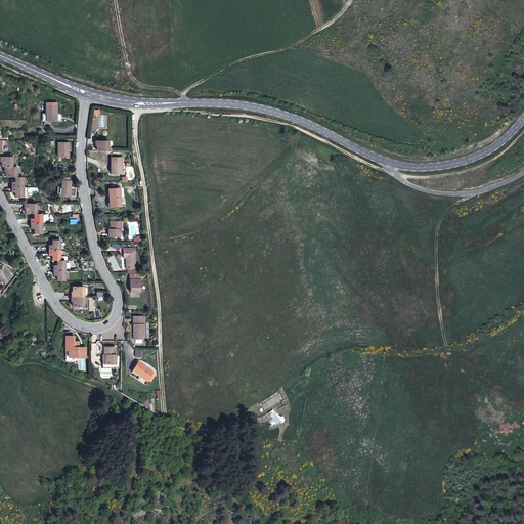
[(46,102),(46,121),(57,121),(56,112),(56,102),(46,102)]
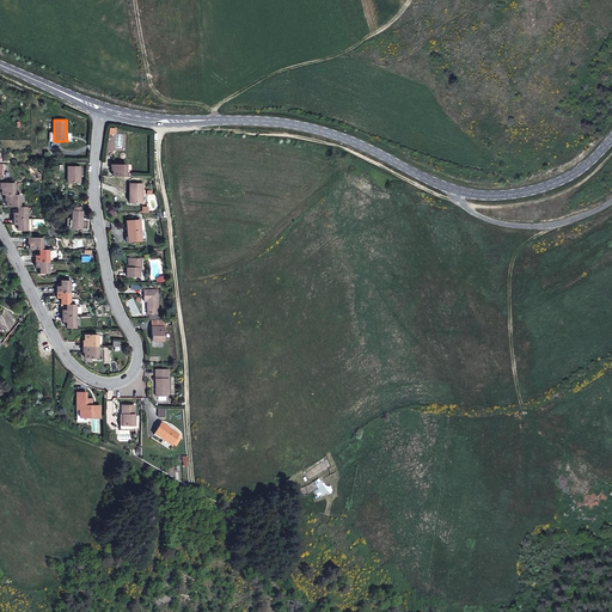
[(112,171),(112,176),(126,176),(126,164),(111,165),(111,167),(111,171),(112,171)]
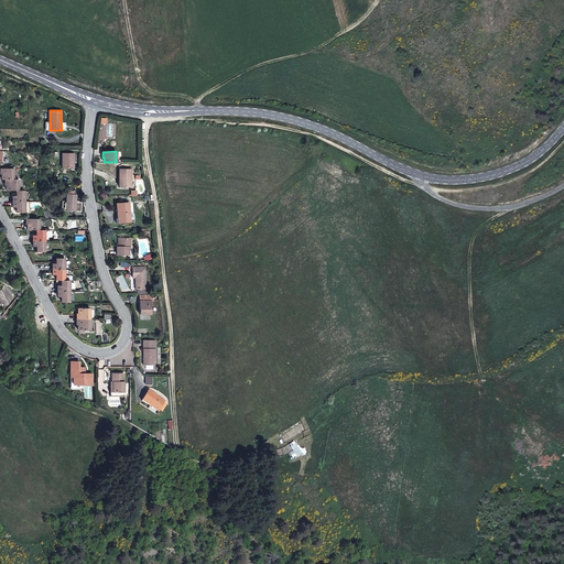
[(74,153),(62,153),(62,169),(74,169),(74,153)]
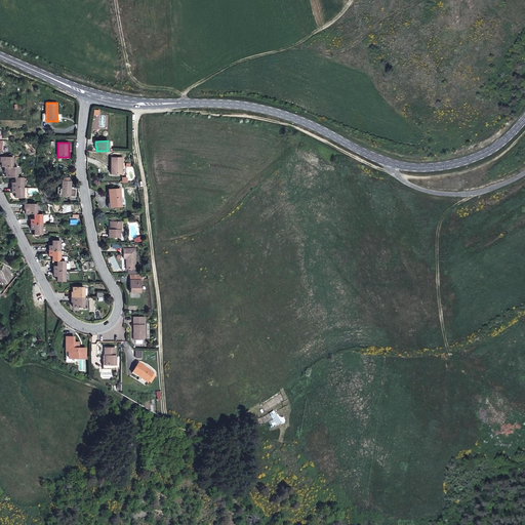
[(2,162),(1,167),(4,167),(12,167),(12,157),(0,157),(0,159),(0,162),(2,162)]
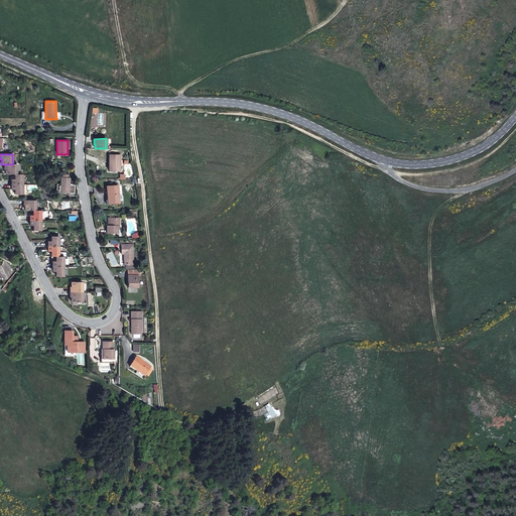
[(120,171),(120,165),(119,165),(119,163),(120,163),(120,155),(109,155),(109,162),(109,170),(120,171)]
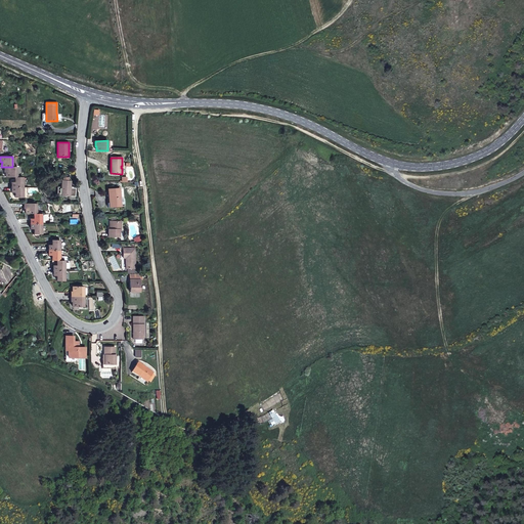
[(6,172),(5,177),(15,177),(16,177),(16,167),(12,167),(4,167),(4,169),(4,172),(6,172)]
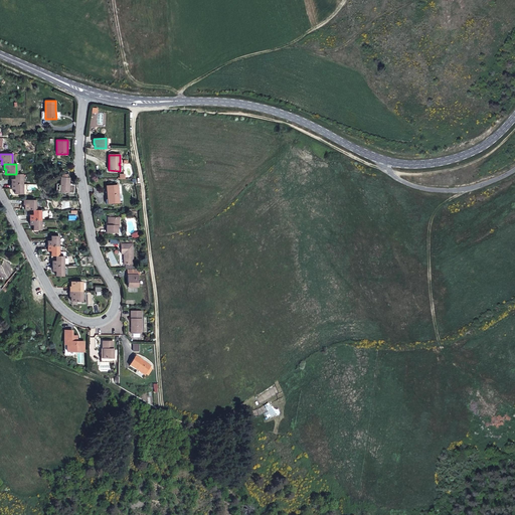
[(22,184),(22,174),(16,174),(15,174),(15,179),(12,179),(11,181),(11,184),(22,184)]
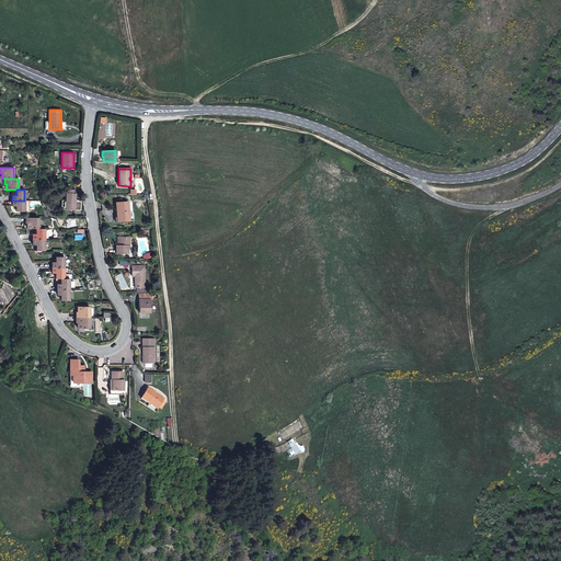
[(76,194),(72,194),(67,193),(66,193),(65,201),(65,209),(75,210),(75,202),(76,194)]
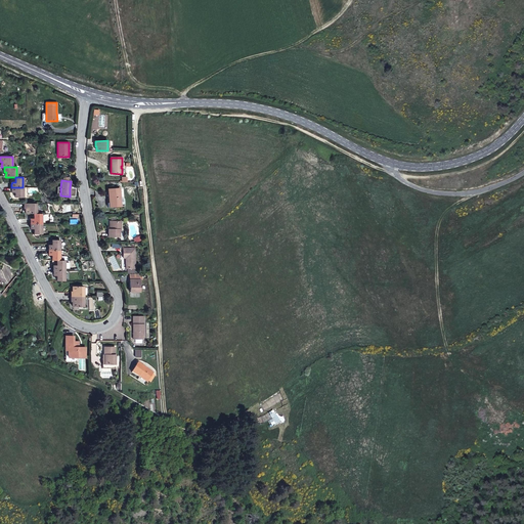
[(23,198),(23,187),(11,187),(11,189),(11,192),(15,192),(15,198),(23,198)]
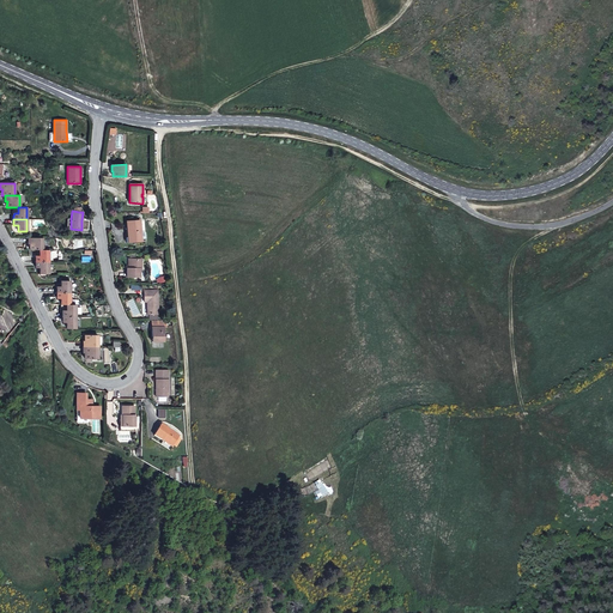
[(127,229),(127,237),(132,237),(133,242),(141,242),(140,220),(126,220),(127,229)]
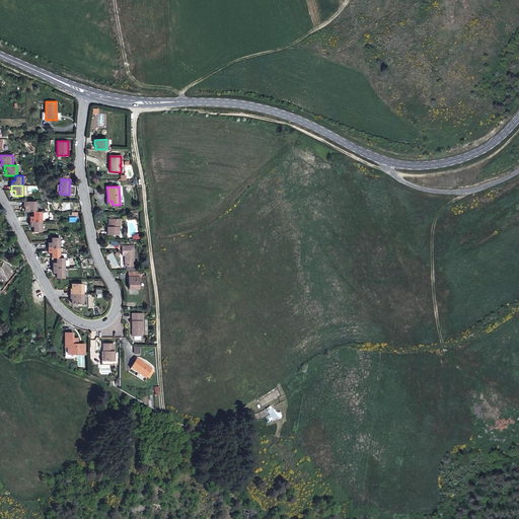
[(25,207),(25,212),(33,212),(35,212),(35,202),(23,202),(23,204),(23,207),(25,207)]
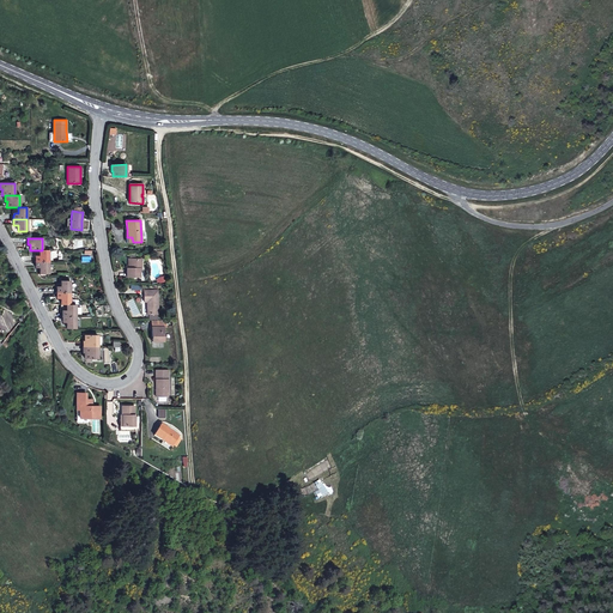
[(48,262),(48,250),(42,250),(40,250),(40,255),(36,255),(36,262),(48,262)]
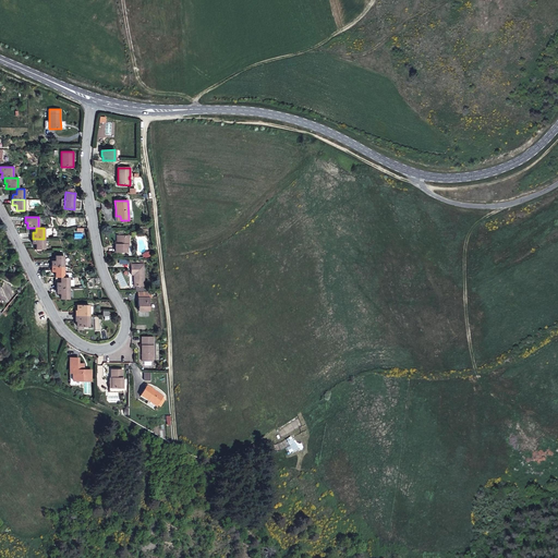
[(118,244),(117,244),(116,244),(116,247),(116,252),(128,252),(128,244),(129,244),(129,235),(118,235),(118,244)]
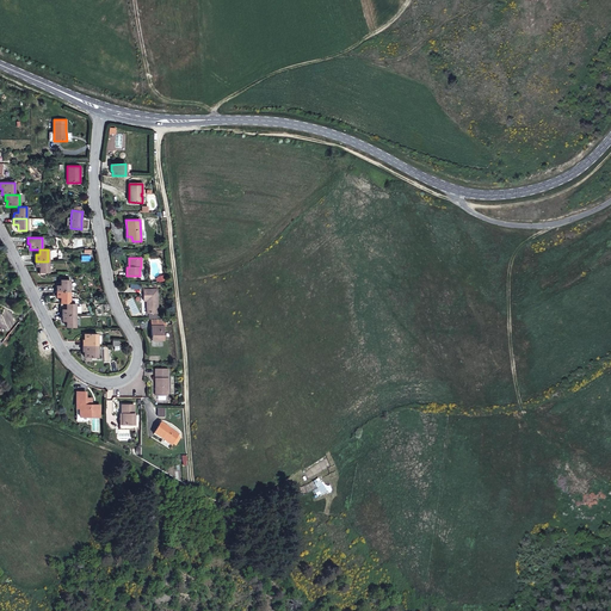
[(39,267),(39,273),(48,273),(48,267),(48,261),(36,261),(36,267),(39,267)]
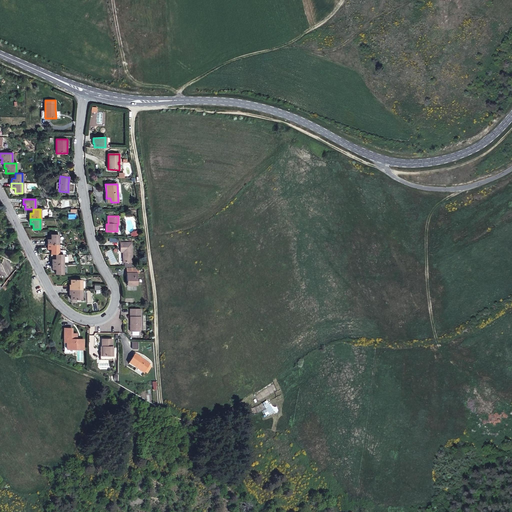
[(48,242),(48,244),(58,244),(58,234),(51,234),(51,239),(48,239),(48,242)]
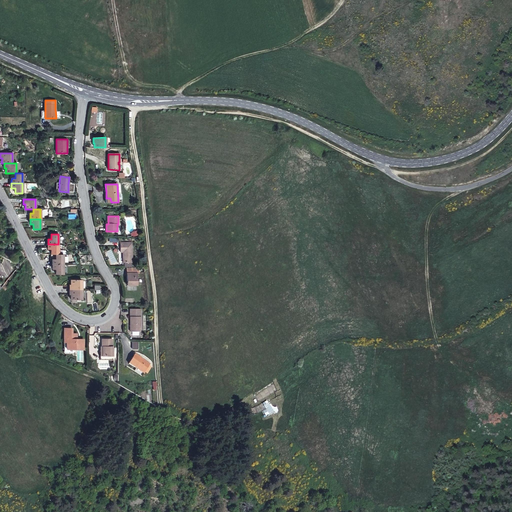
[(122,262),(125,262),(131,262),(132,262),(132,242),(120,243),(120,252),(123,252),(122,257),(122,262)]
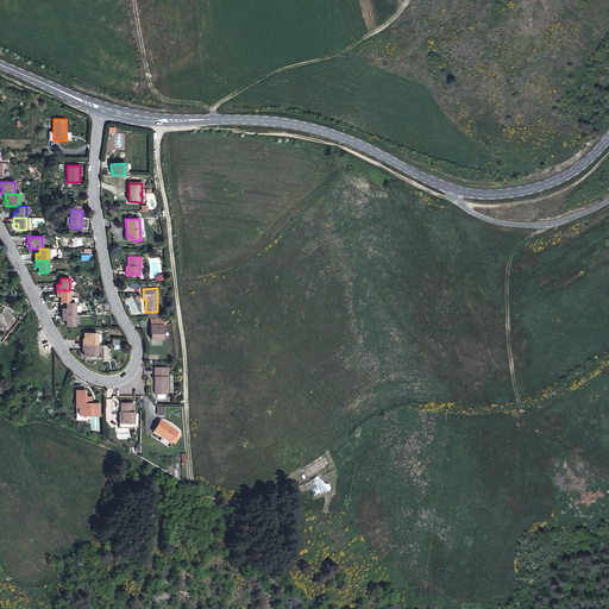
[(61,296),(61,302),(67,302),(69,302),(69,290),(57,290),(57,294),(57,296),(61,296)]
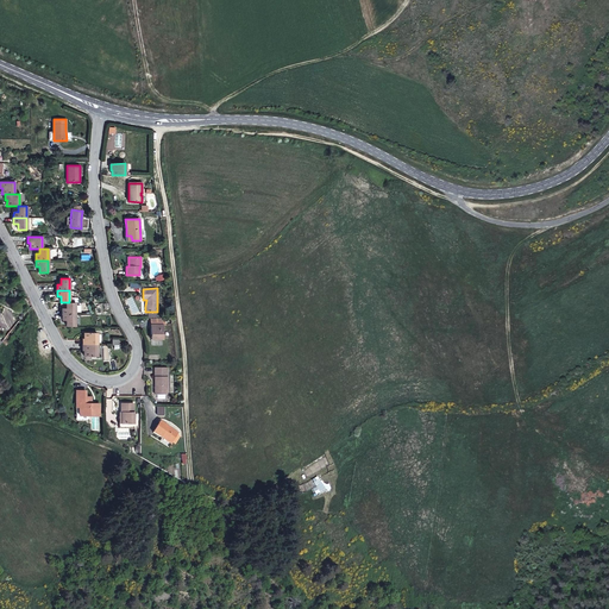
[(75,314),(75,302),(69,302),(67,302),(66,308),(62,308),(62,312),(62,314),(75,314)]
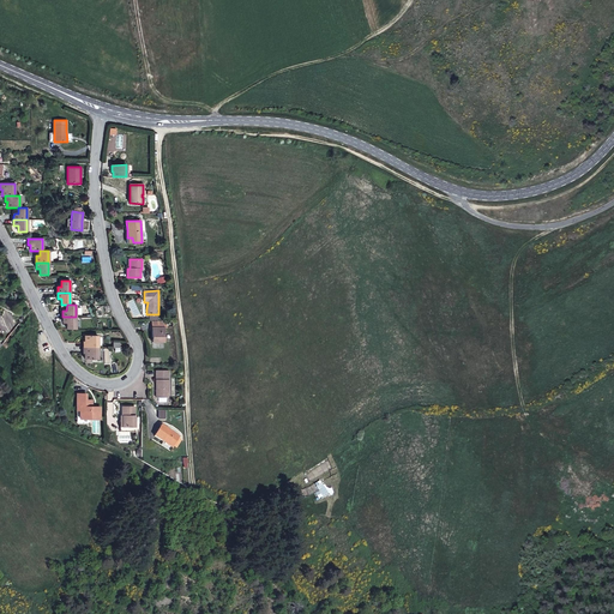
[(67,323),(67,329),(76,329),(76,317),(62,317),(62,320),(62,323),(67,323)]
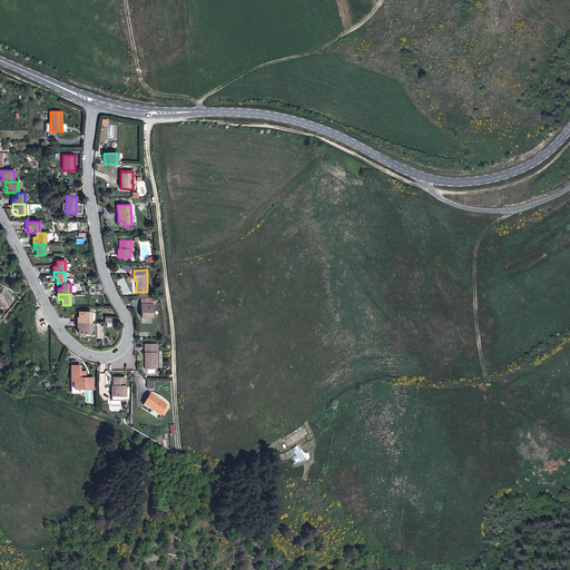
[(140,317),(141,317),(151,317),(153,304),(154,304),(154,298),(140,298),(140,307),(140,317)]
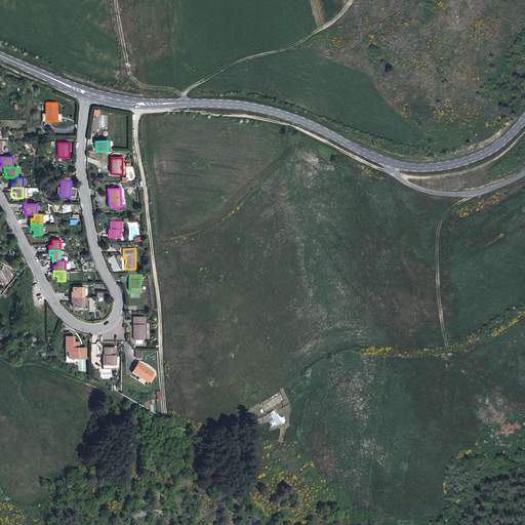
[(71,294),(71,297),(83,296),(83,286),(73,287),(73,291),(71,291),(71,294)]
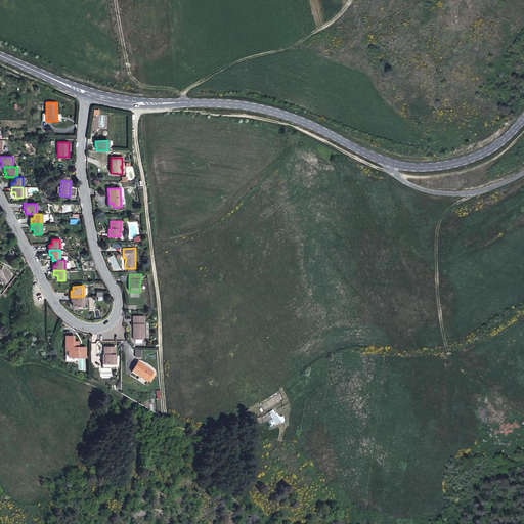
[(83,307),(83,296),(71,297),(71,299),(71,302),(73,302),(73,307),(83,307)]
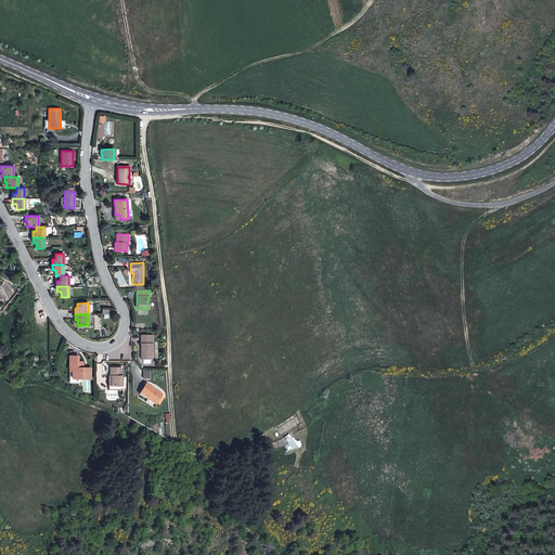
[(152,335),(141,335),(141,347),(141,359),(152,359),(152,335)]
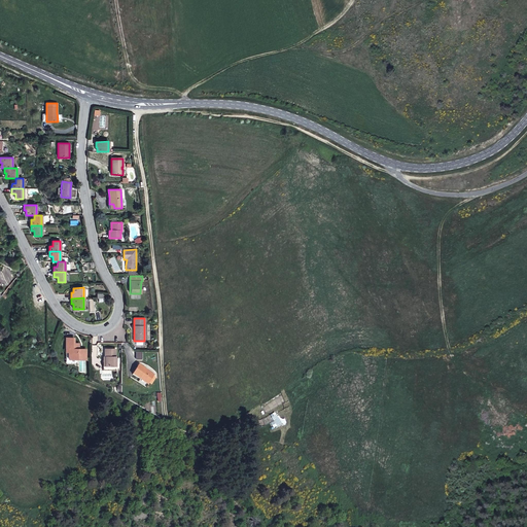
[(70,338),(66,338),(66,352),(68,352),(68,359),(85,359),(85,349),(78,349),(78,344),(73,344),(73,338),(70,338)]
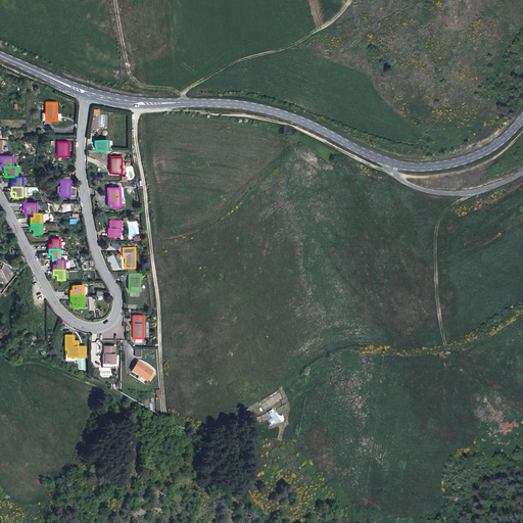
[(104,363),(114,363),(114,346),(109,346),(103,346),(103,354),(104,354),(104,363)]
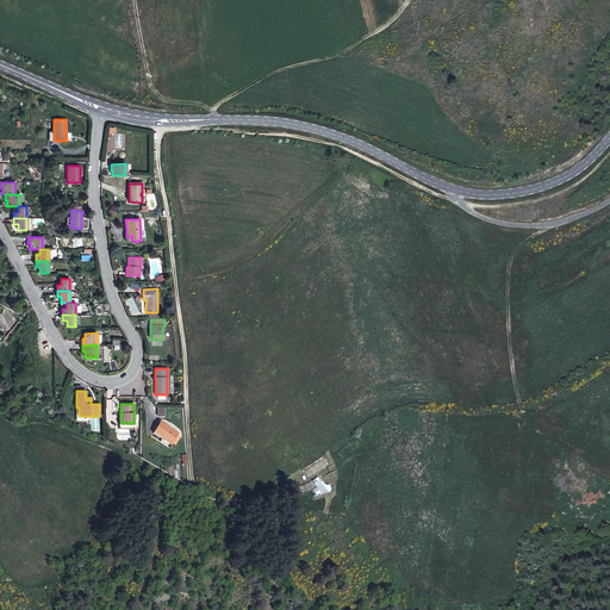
[(134,429),(134,423),(122,423),(122,414),(120,414),(119,414),(119,429),(134,429)]
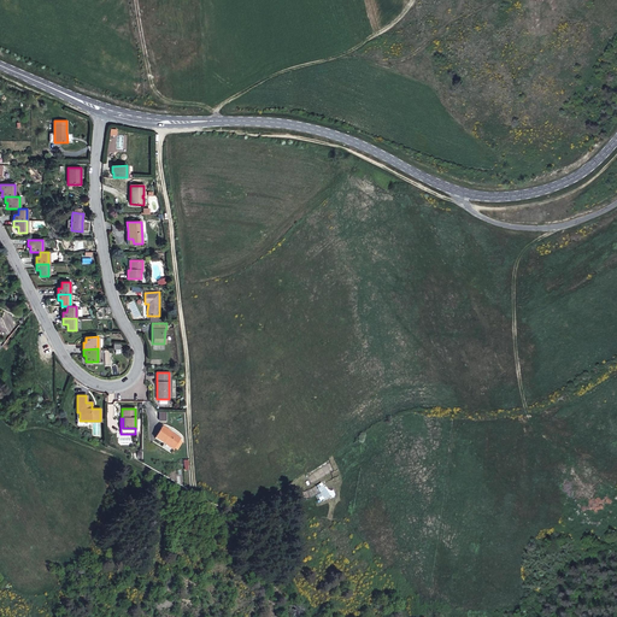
[(170,435),(160,428),(158,434),(154,439),(172,450),(180,439),(171,433),(170,435)]
